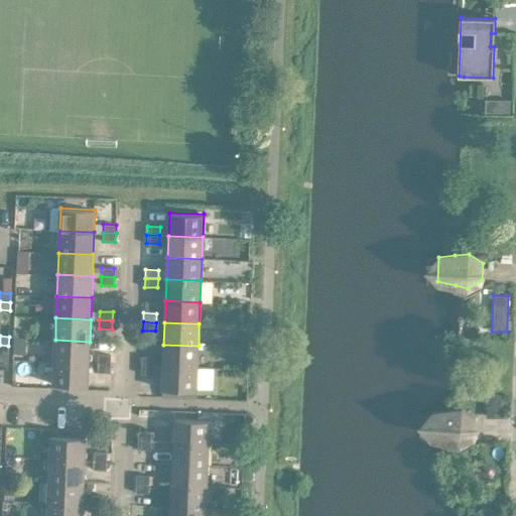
[(55,340),(54,362),(89,363),(90,342),(55,340)]
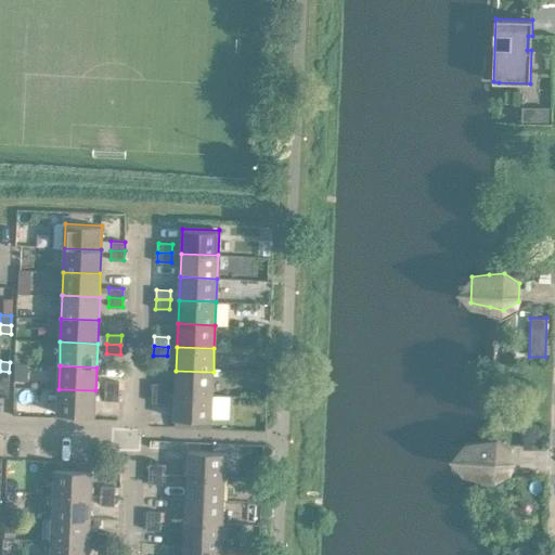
[(9,372),(0,371),(0,381),(9,382),(9,372)]
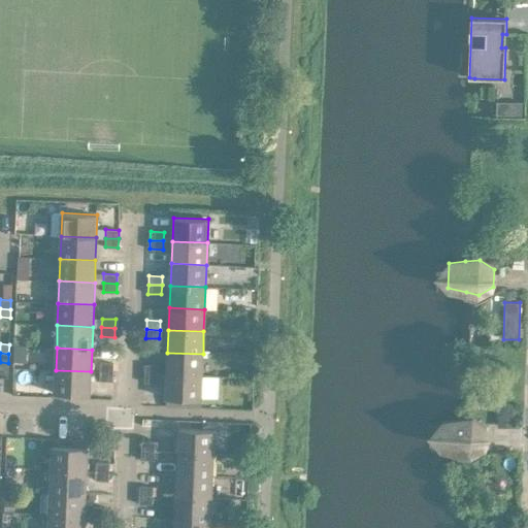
[(167,353),(166,374),(202,376),(203,354),(167,353)]
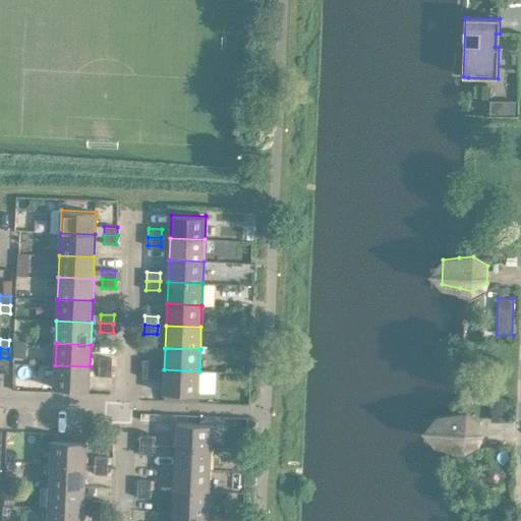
[(0,357),(0,372),(8,373),(8,358),(0,357)]
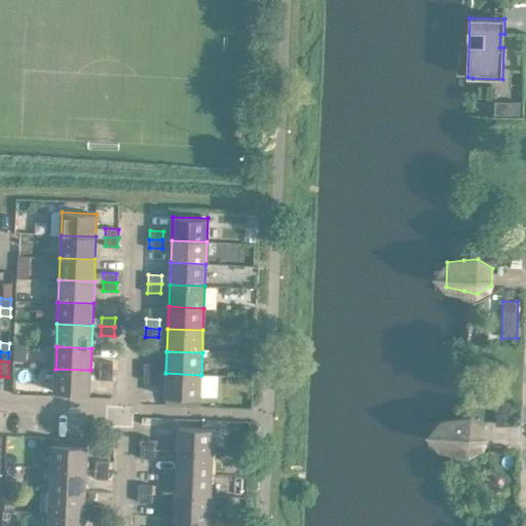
[(100,362),(100,371),(112,371),(113,363),(100,362)]
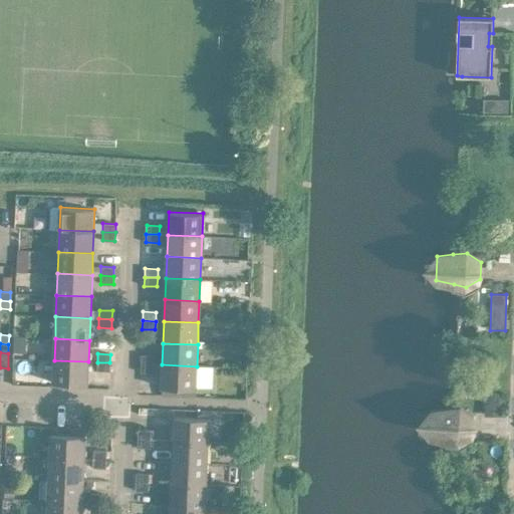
[(141,355),(141,363),(154,364),(154,355),(141,355)]
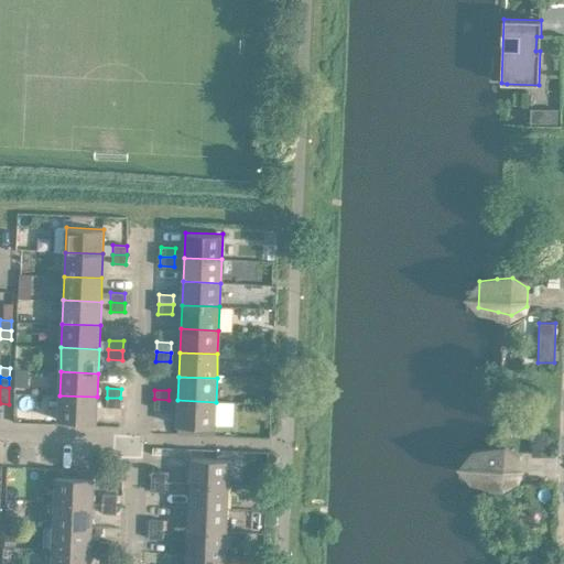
[(97,397),(60,396),(58,420),(96,422),(97,397)]
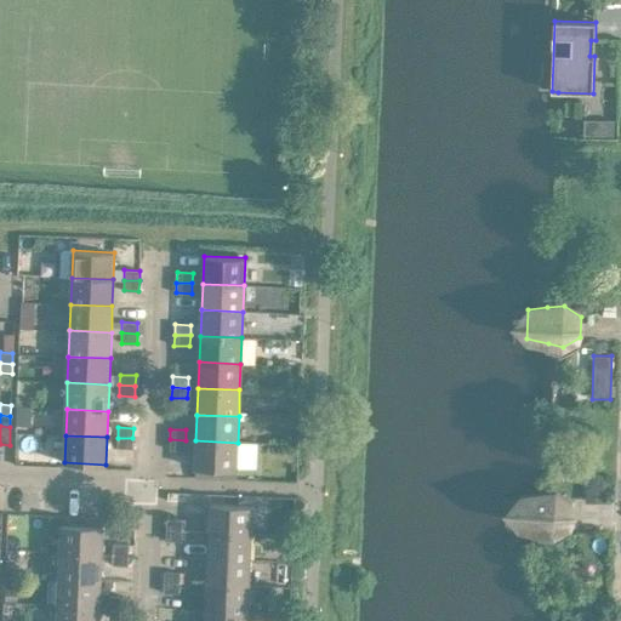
[(132,438),(118,438),(117,448),(132,449),(132,438)]
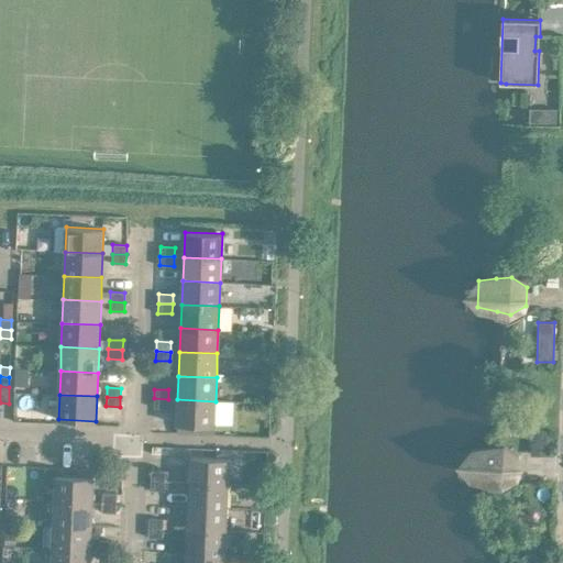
[(168,399),(154,398),(154,408),(167,409),(168,399)]
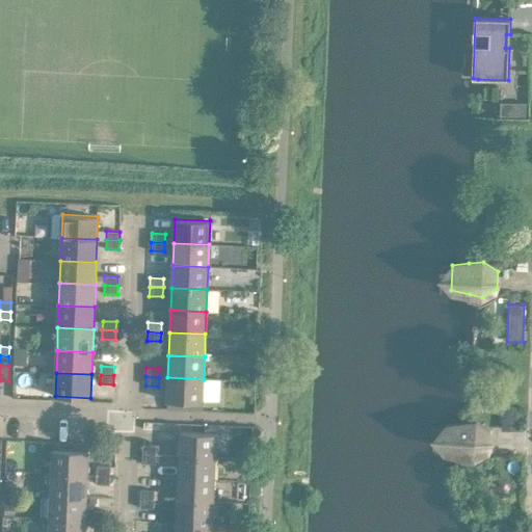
[(204,379),(167,377),(166,401),(203,402),(204,379)]
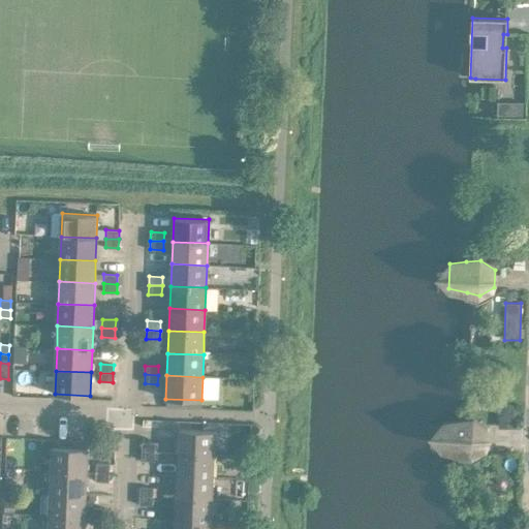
[(488,429),(473,419),(442,424),(441,448),(472,455),(487,447),(488,429)]
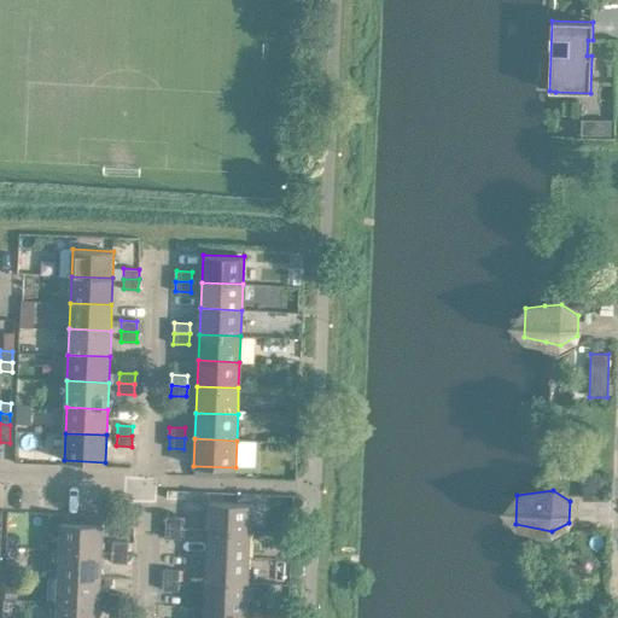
[(209,502),(208,529),(250,531),(251,503),(209,502)]
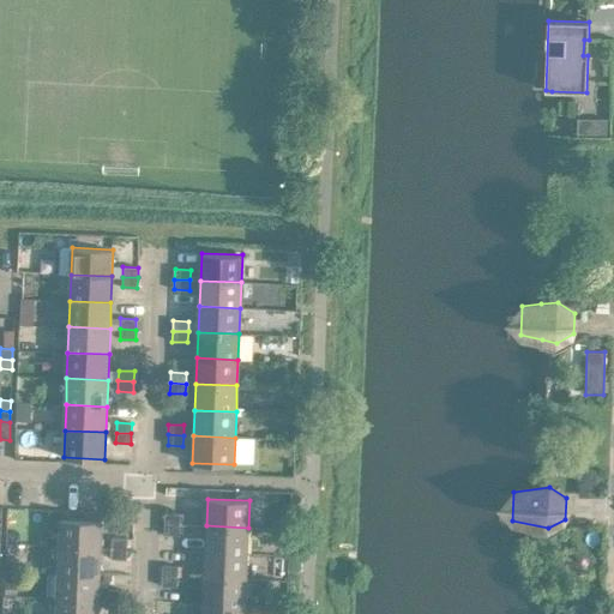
[(164,513),(164,524),(179,524),(180,515),(164,513)]
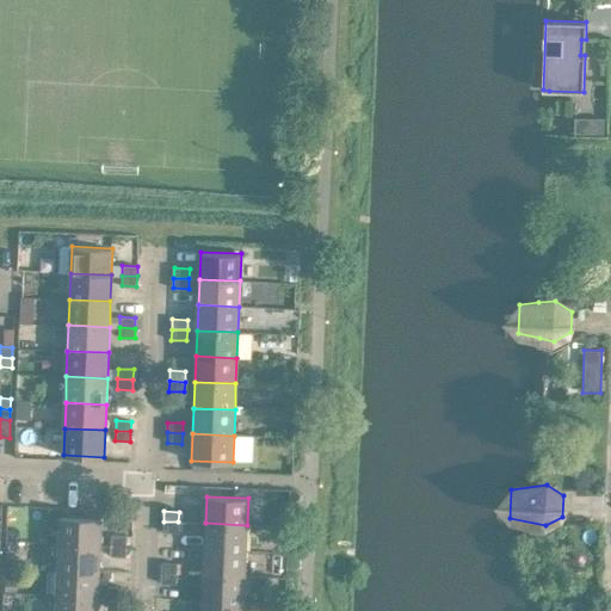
[(61,516),(60,543),(100,545),(102,518),(61,516)]
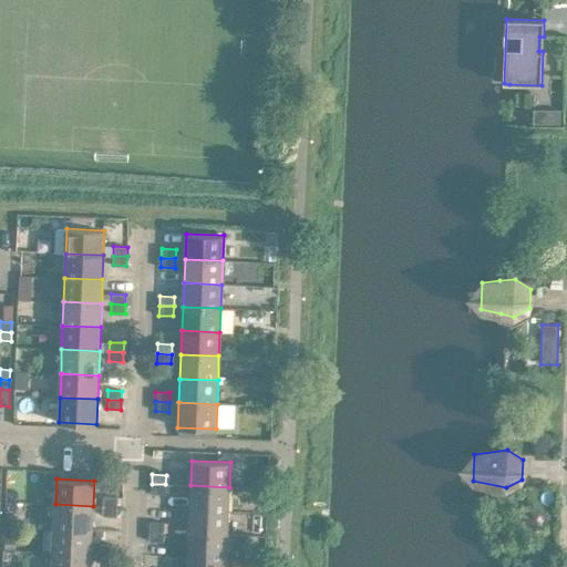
[(165,484),(152,484),(151,494),(165,494),(165,484)]
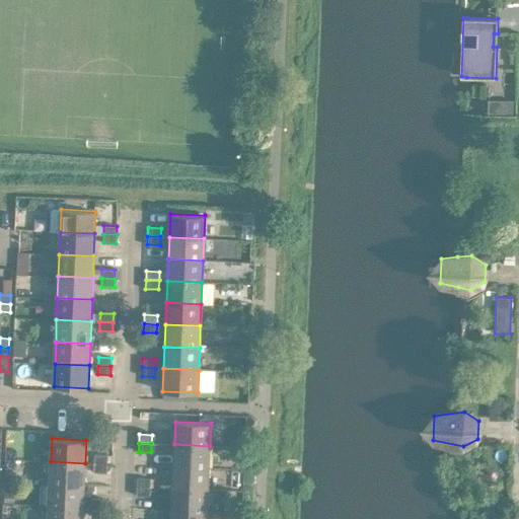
[(174,444),(173,466),(209,467),(210,446),(174,444)]
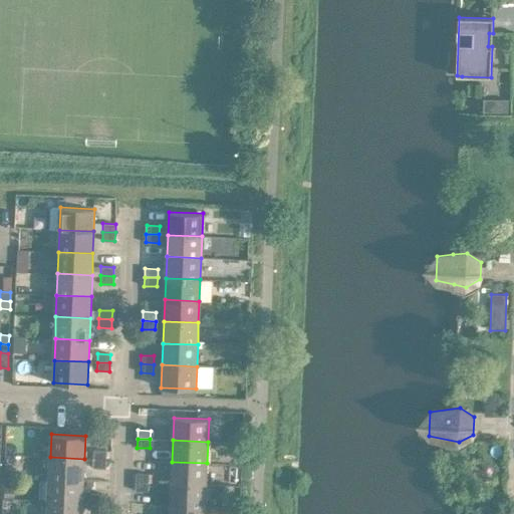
[(93,450),(92,459),(105,460),(106,451),(93,450)]
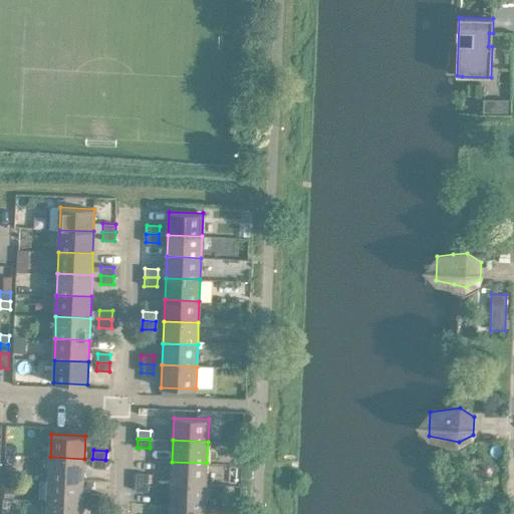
[(50,457),(49,479),(83,480),(84,459),(50,457)]
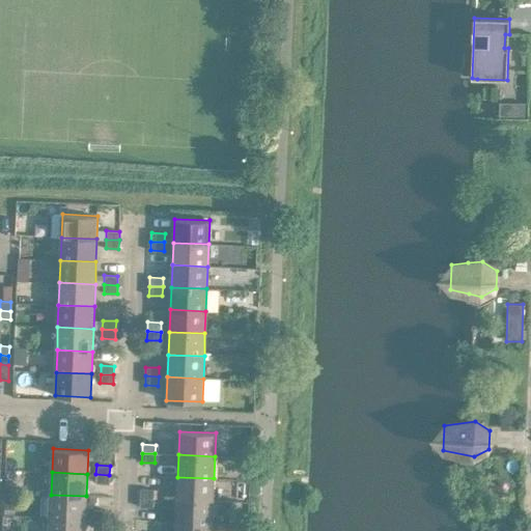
[(109,475),(95,474),(95,483),(109,483),(109,475)]
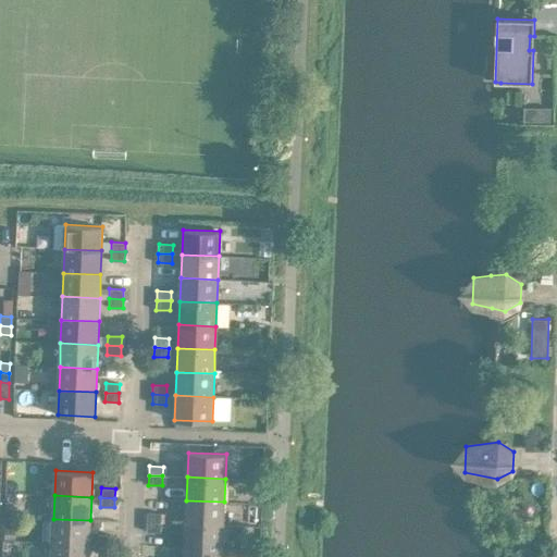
[(186,500),(186,524),(223,525),(224,502),(186,500)]
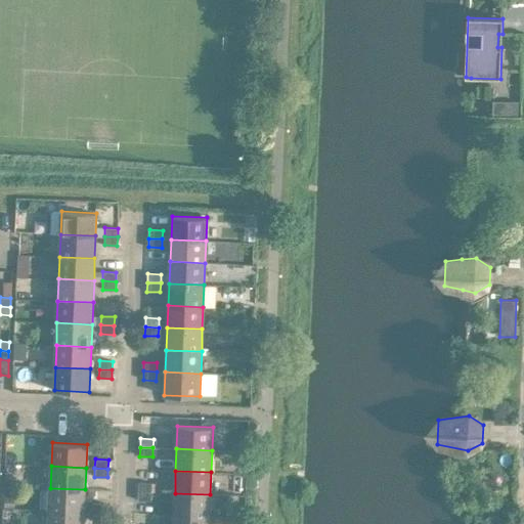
[(138,483),(138,491),(151,492),(151,483),(138,483)]
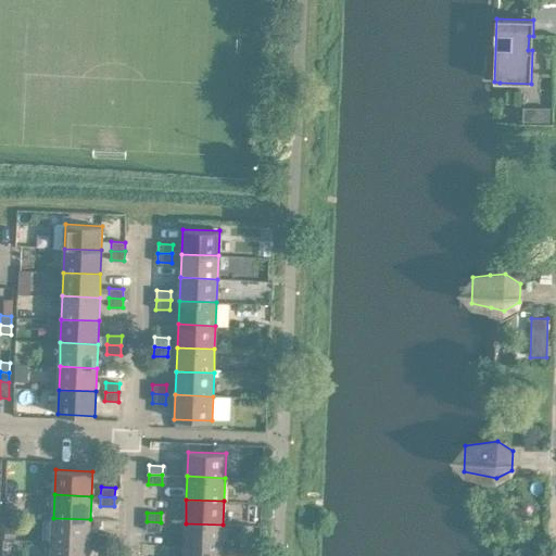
[(53,518),(52,541),(89,543),(90,519),(53,518)]
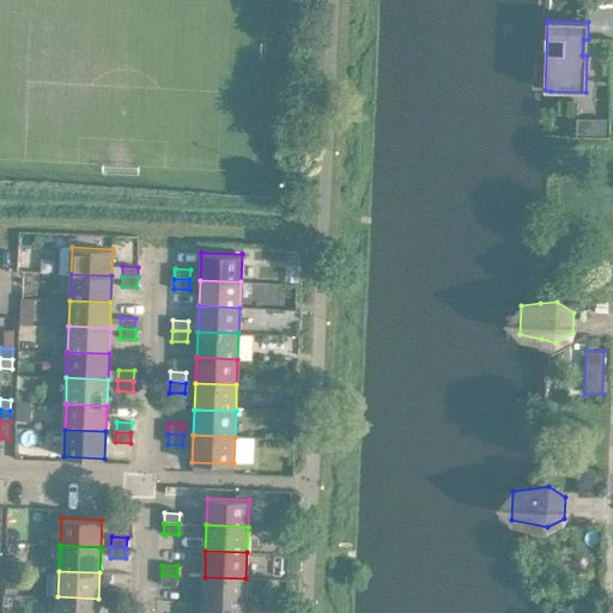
[(177,576),(162,575),(162,586),(176,586),(177,576)]
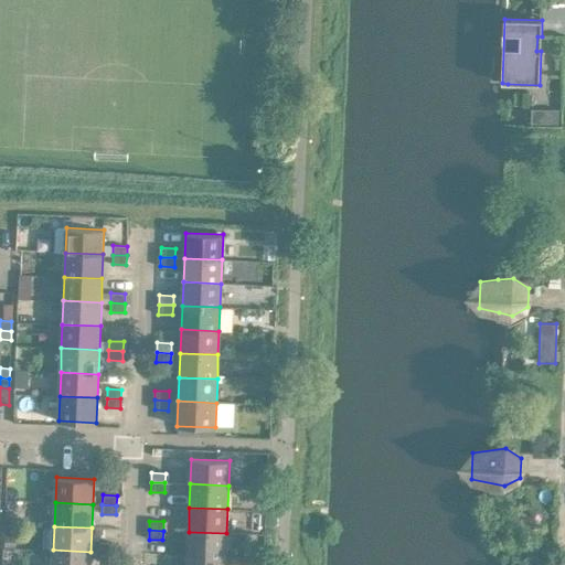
[(189,532),(188,555),(225,557),(226,533),(189,532)]
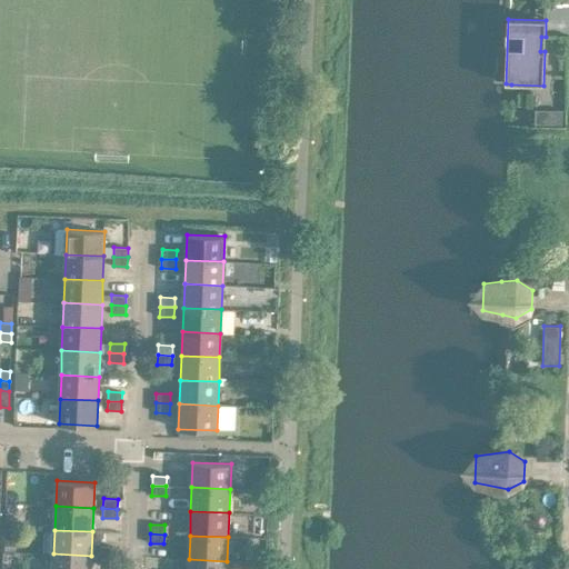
[(5,539),(3,550),(16,551),(16,540),(5,539)]
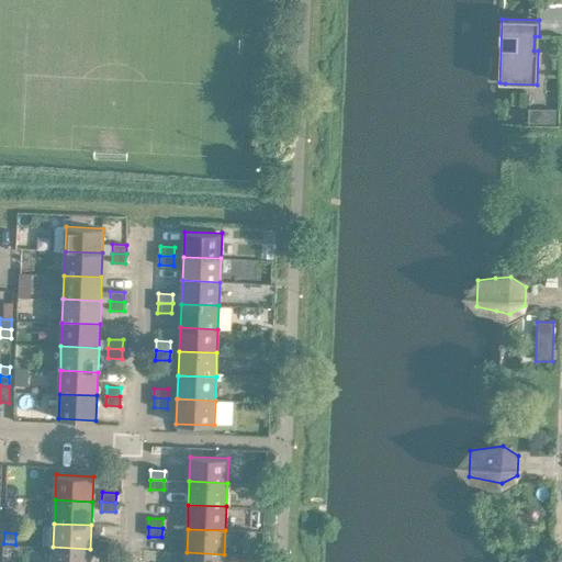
[(100,540),(100,549),(113,550),(114,540),(100,540)]
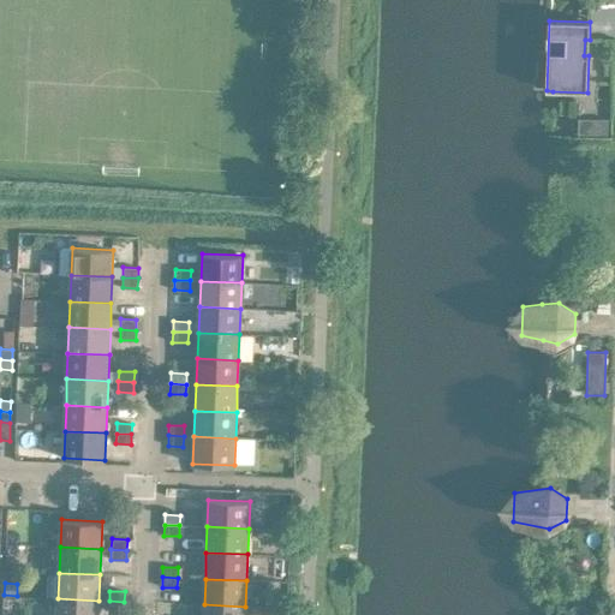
[(58,598),(57,614),(97,614),(99,601),(58,598)]
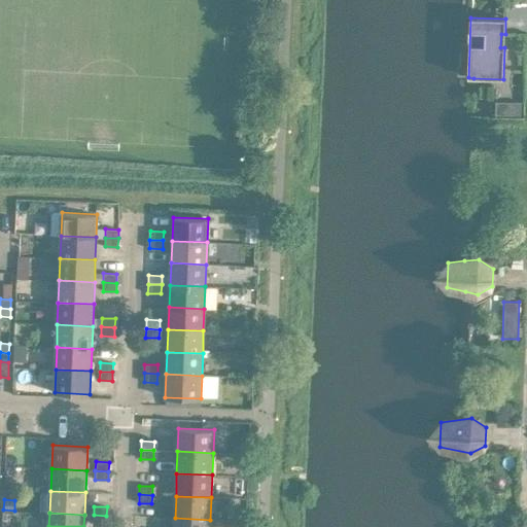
[(106,516),(94,515),(93,524),(106,524),(106,516)]
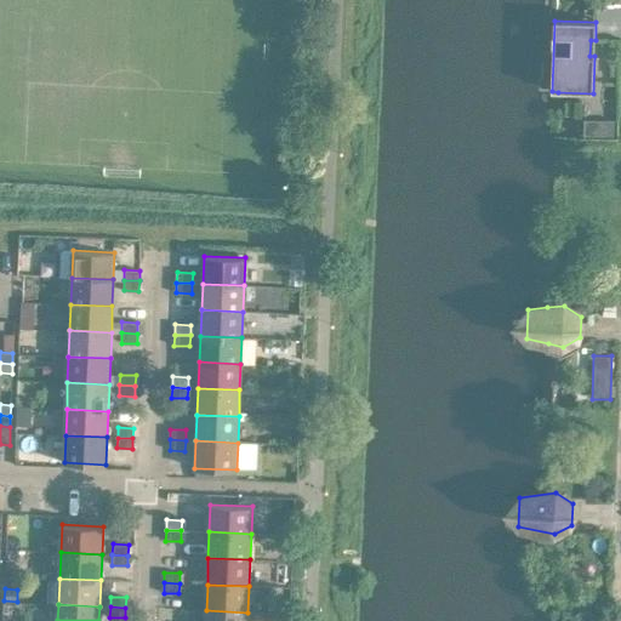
[(206,610),(205,620),(246,620),(248,613),(206,610)]
